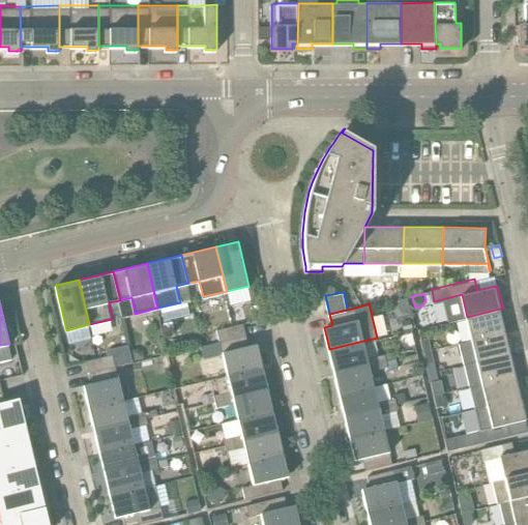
[(472,339),(508,329),(503,308),(467,317),(472,339)]
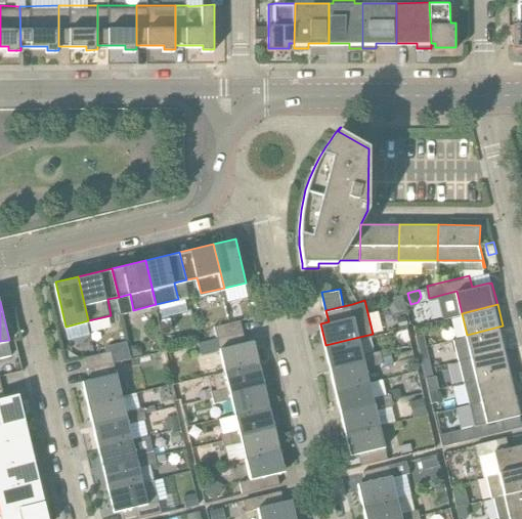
[(401,323),(410,321),(408,312),(399,314),(401,323)]
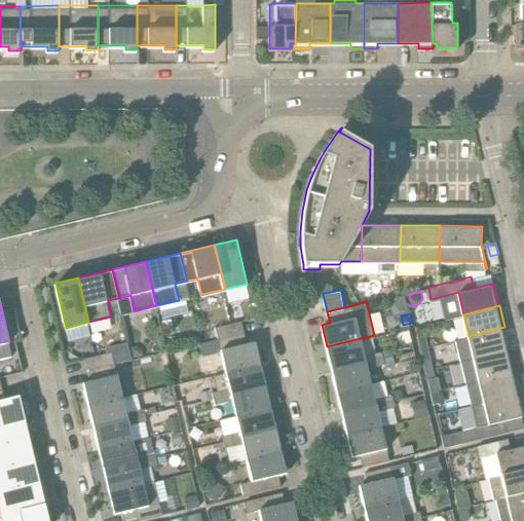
[(231,322),(216,325),(219,337),(245,331),(242,319),(231,322)]
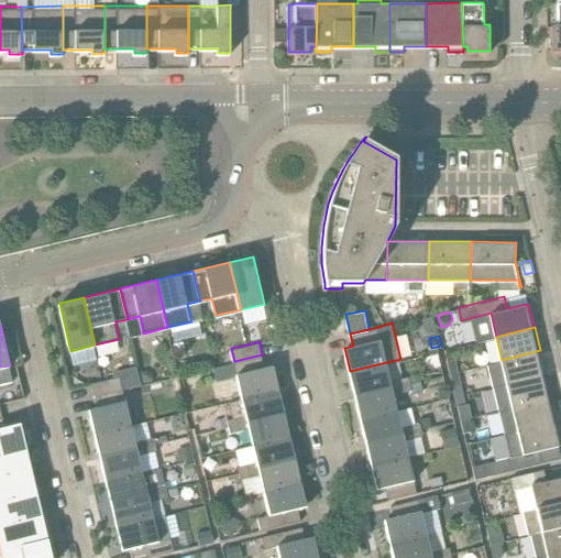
[(507,383),(546,373),(540,350),(502,360),(488,362),(494,385),(507,383)]
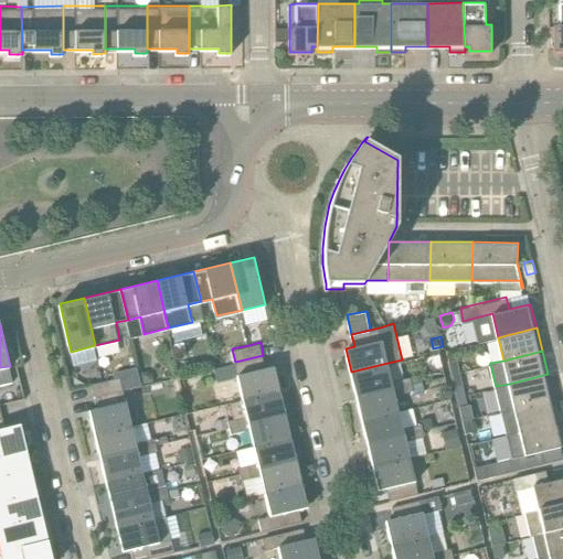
[(243,398),(280,389),(275,365),(266,367),(263,355),(235,362),(216,366),(220,379),(237,375),(243,398)]
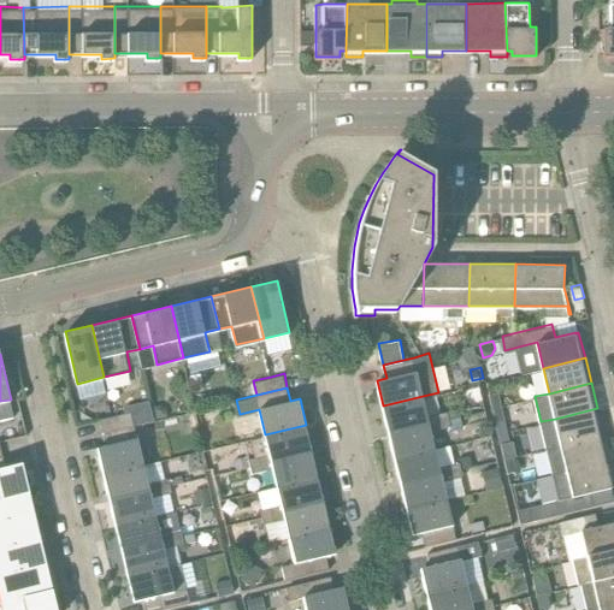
[(494,407),(503,404),(500,390),(490,392),(494,407)]
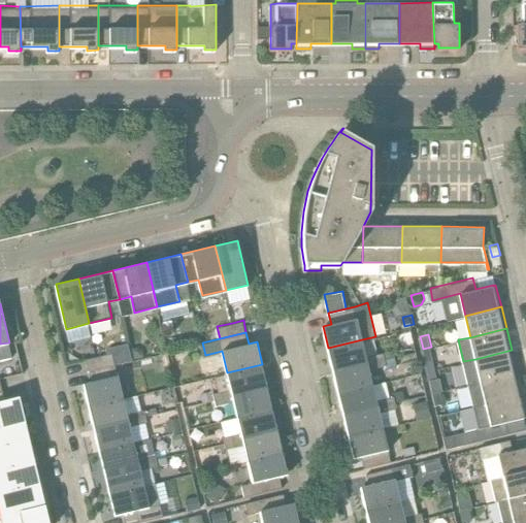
[(368,361),(366,355),(363,339),(362,339),(328,348),(333,369),(368,361)]
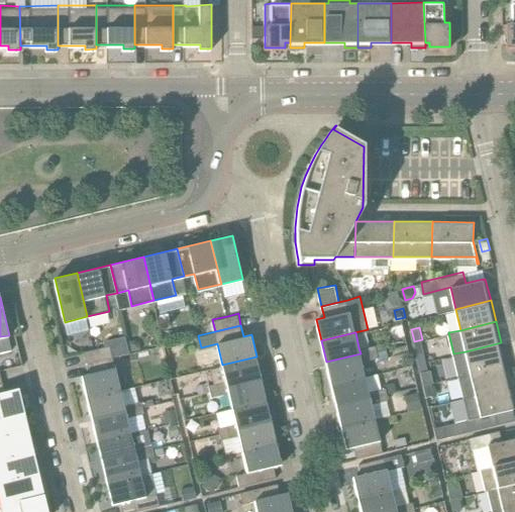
[(417,352),(424,351),(422,339),(414,341),(417,352)]
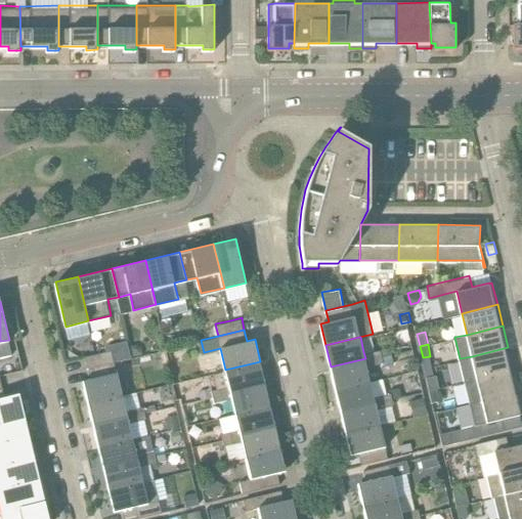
[(477,378),(513,369),(508,347),(472,356),(477,378)]
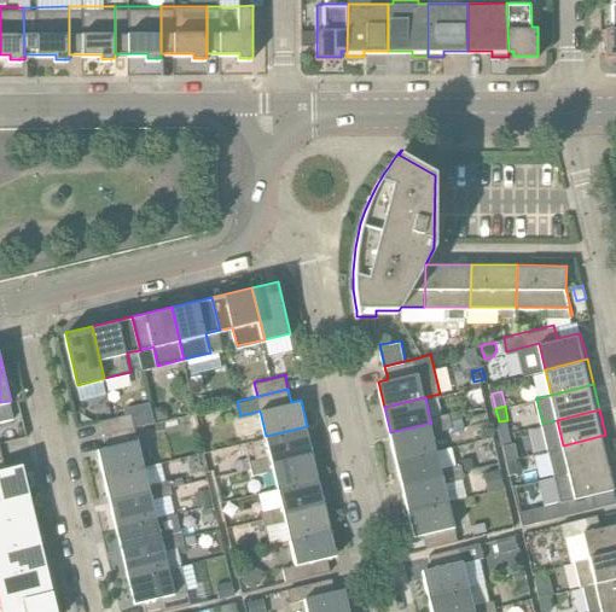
[(104,432),(135,425),(132,411),(114,415),(102,418),(104,432)]
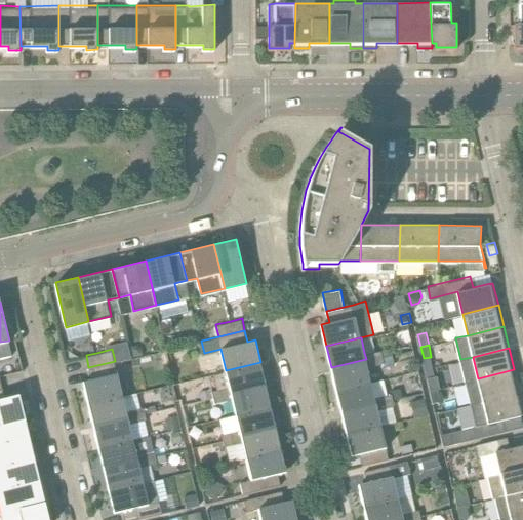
[(373,351),(375,363),(385,361),(381,349),(373,351)]
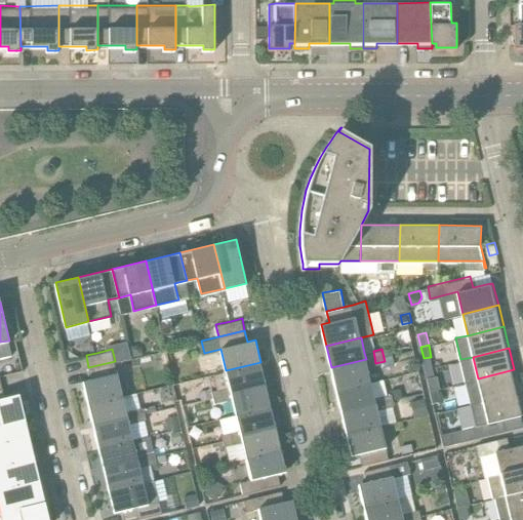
[(336,389),(371,381),(367,365),(375,363),(373,351),(364,353),(366,359),(331,367),(336,389)]
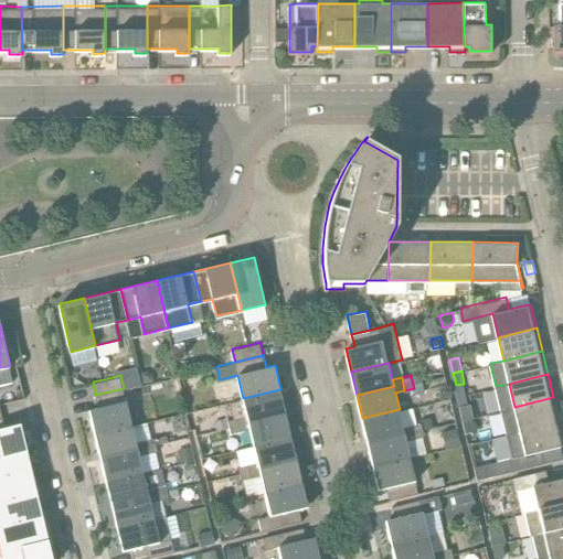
[(95,433),(133,425),(124,388),(95,395),(98,407),(89,409),(95,433)]
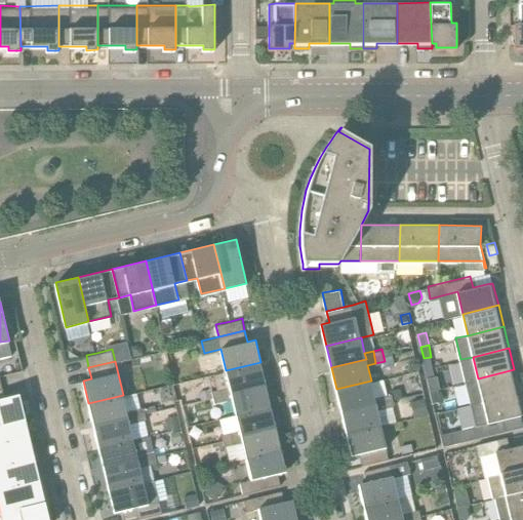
[(226,370),(229,386),(230,386),(231,392),(266,384),(260,362),(226,370)]
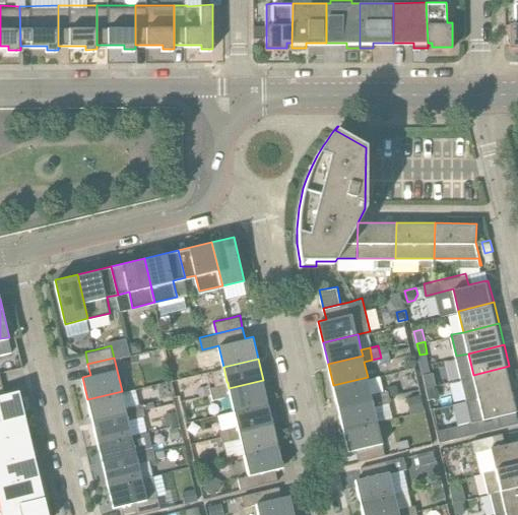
[(467,399),(514,387),(509,366),(473,375),(462,377),(467,399)]
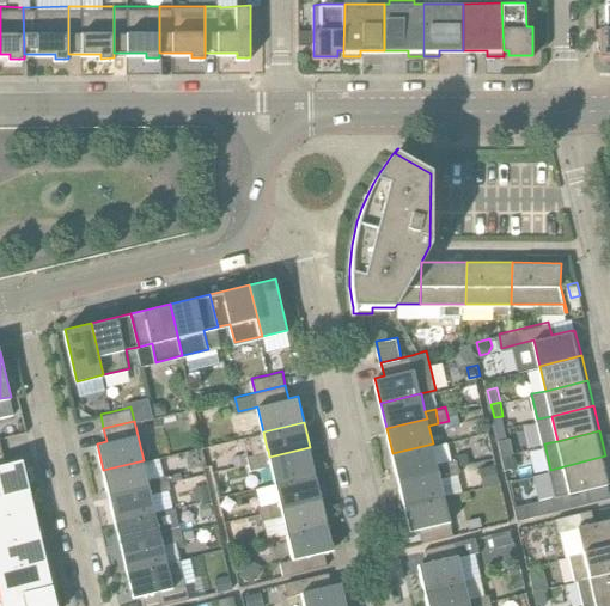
[(502,454),(512,452),(508,438),(499,440),(502,454)]
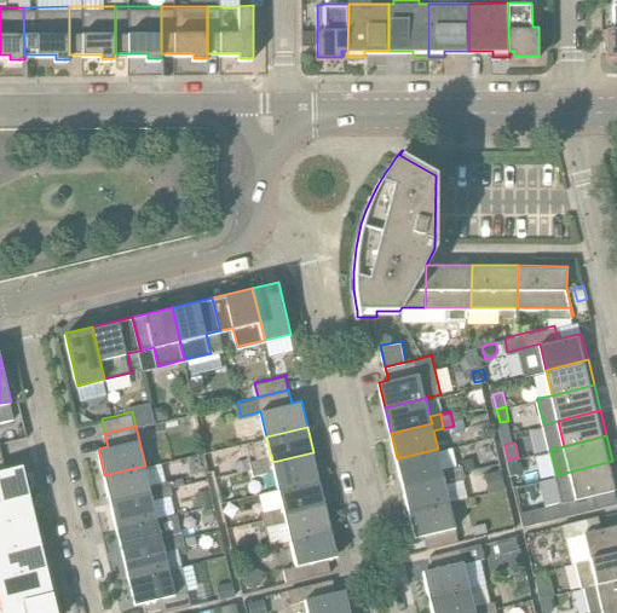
[(444,474),(442,467),(438,449),(397,458),(403,484),(444,474)]
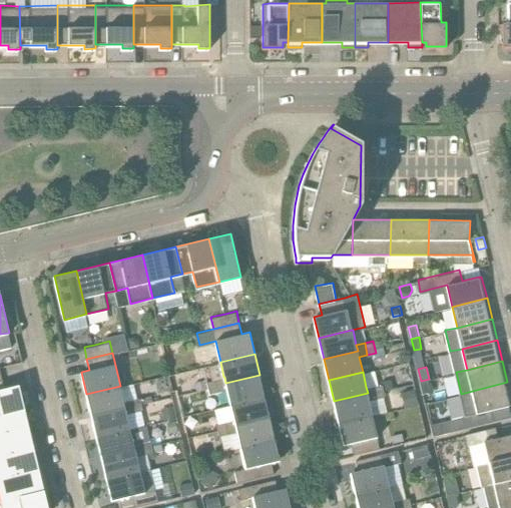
[(231,404),(265,396),(260,375),(225,383),(227,389),(231,404)]
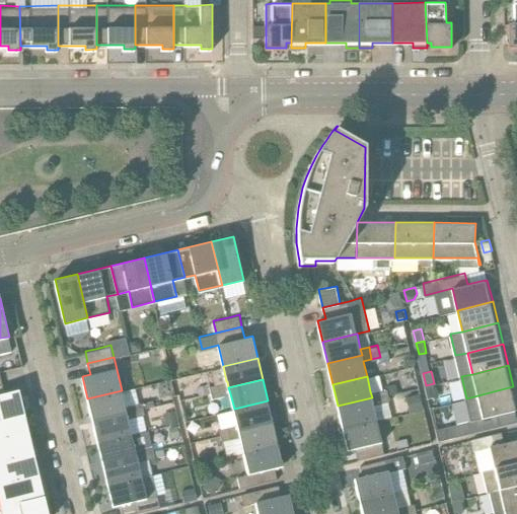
[(389,391),(398,389),(396,380),(387,383),(389,391)]
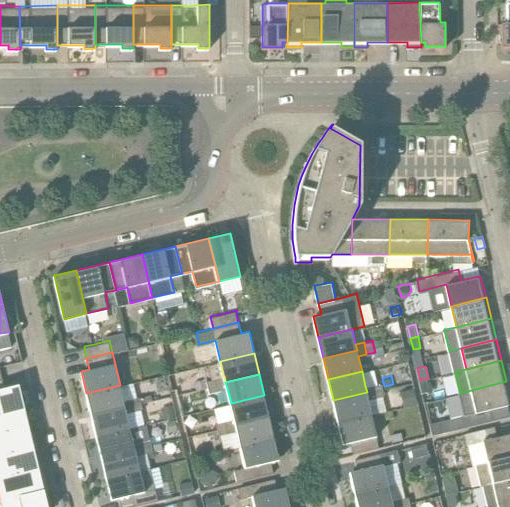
[(225,382),(224,376),(223,376),(217,377),(220,389),(227,388),(225,382)]
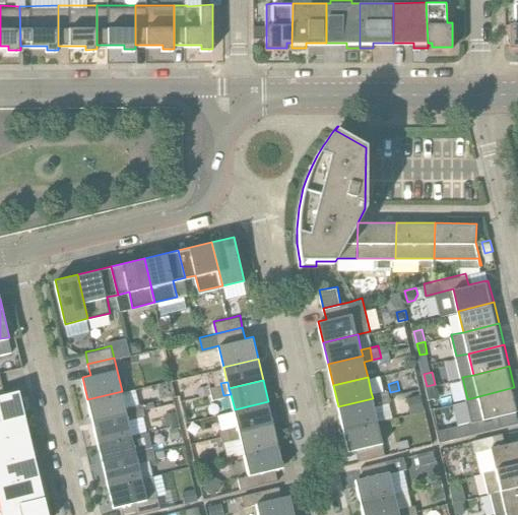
[(0,420),(22,414),(17,392),(5,394),(3,383),(0,383),(0,420)]
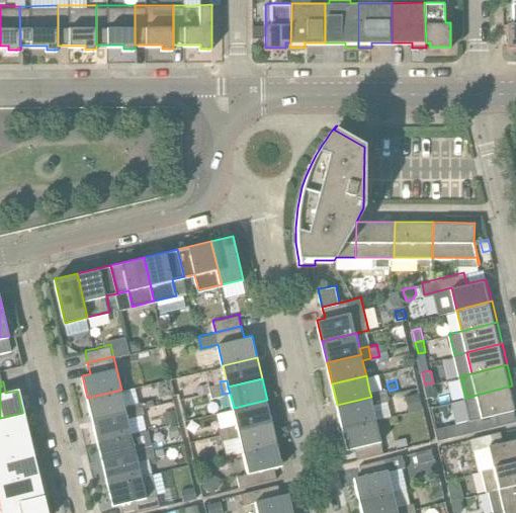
[(223,394),(220,381),(215,383),(209,385),(210,391),(212,397),(223,394)]
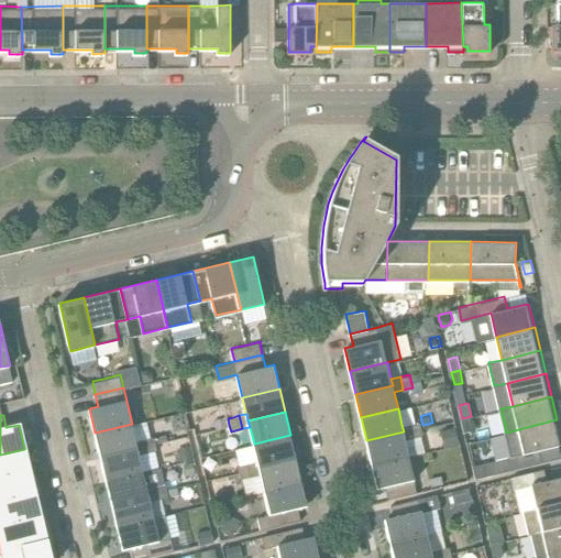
[(465,431),(473,429),(471,416),(462,418),(465,431)]
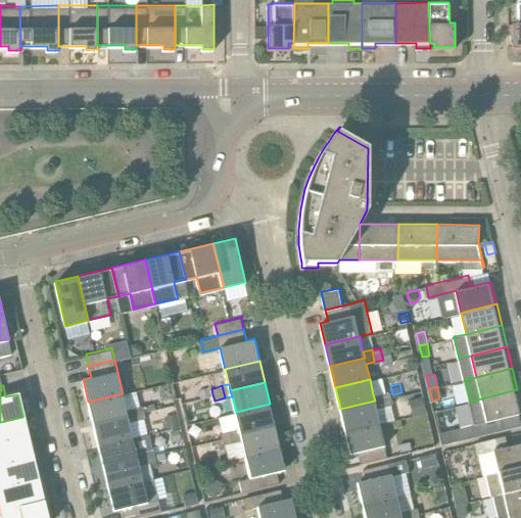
[(460,438),(505,428),(502,417),(519,413),(519,412),(520,412),(520,403),(517,389),(470,402),(475,423),(457,427),(460,438)]
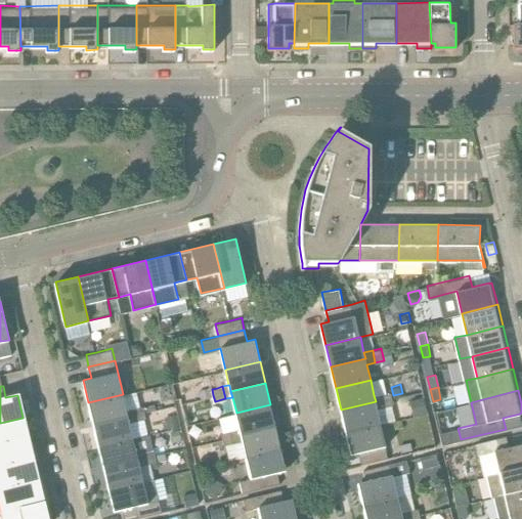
[(382,393),(385,405),(394,403),(393,397),(391,391),(382,393)]
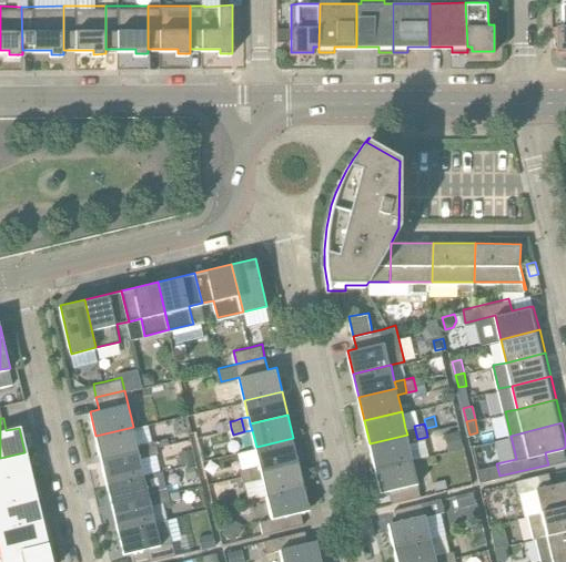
[(375,467),(413,458),(408,441),(417,439),(414,426),(405,428),(407,435),(370,443),(375,467)]
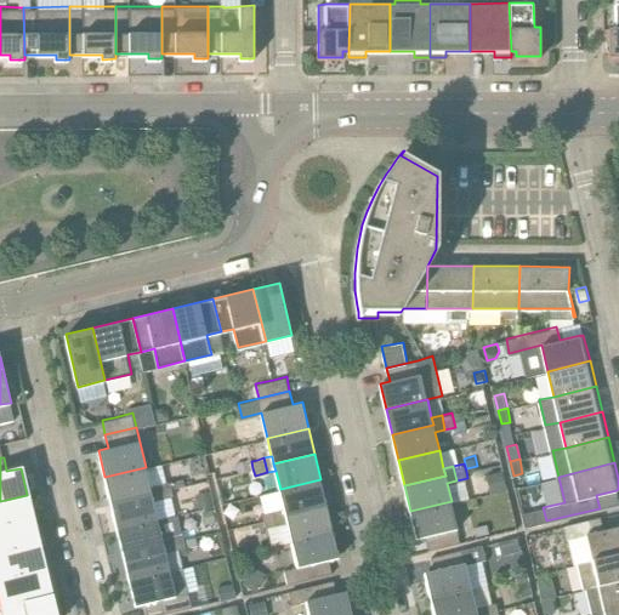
[(152,493),(151,485),(146,467),(104,477),(111,502),(152,493)]
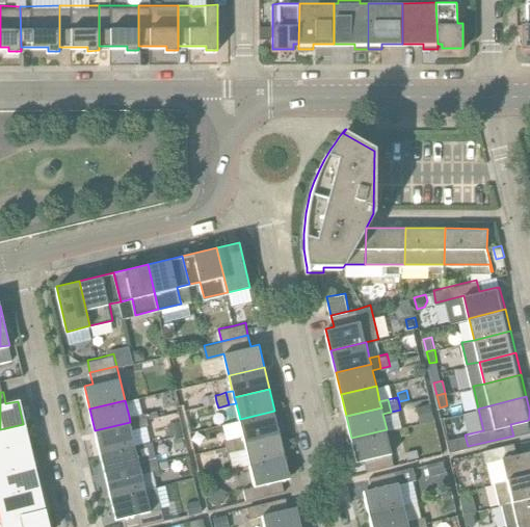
[(243,435),(235,437),(238,449),(246,447),(245,441),(280,432),(274,411),(240,419),(243,435)]
